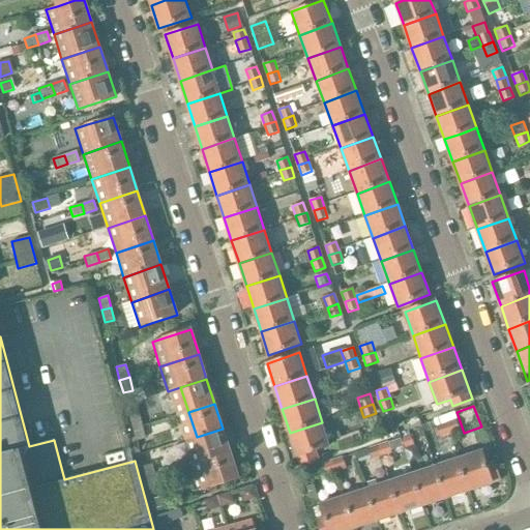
[(139,414),(128,417),(133,429),(142,427),(139,414)]
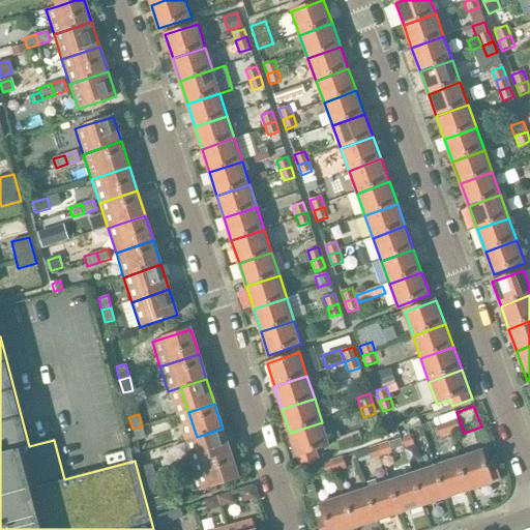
[(460,432),(457,419),(447,421),(451,435),(460,432)]
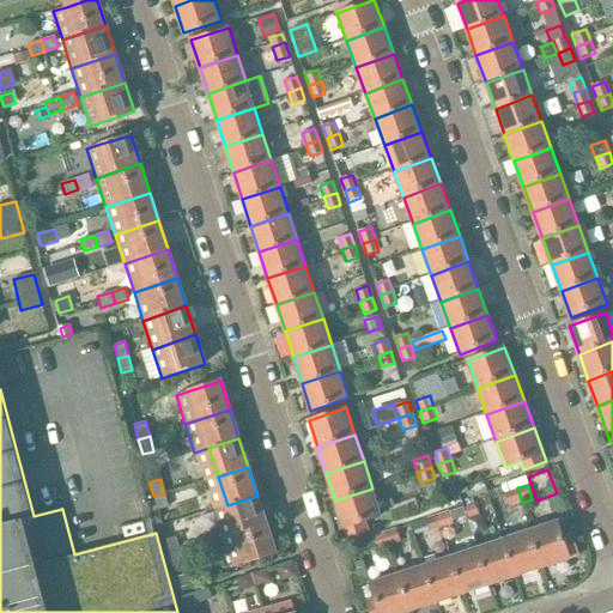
[(503,492),(508,507),(522,503),(517,487),(503,492)]
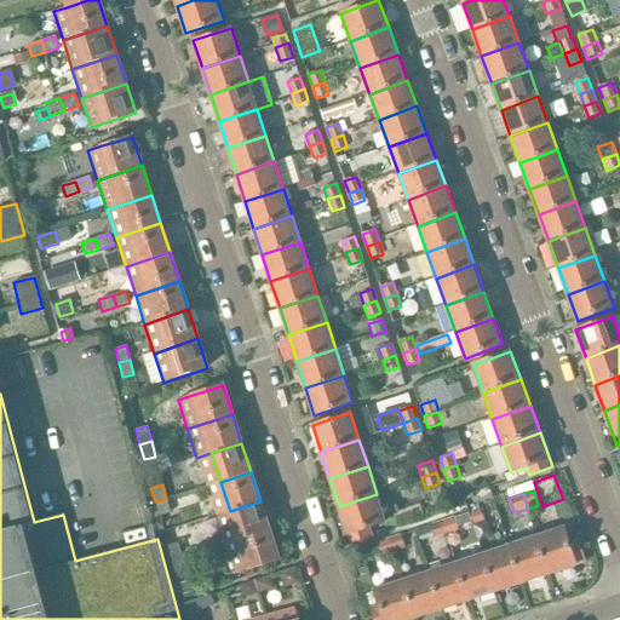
[(377,494),(339,506),(350,543),(372,535),(369,528),(386,522),(377,494)]
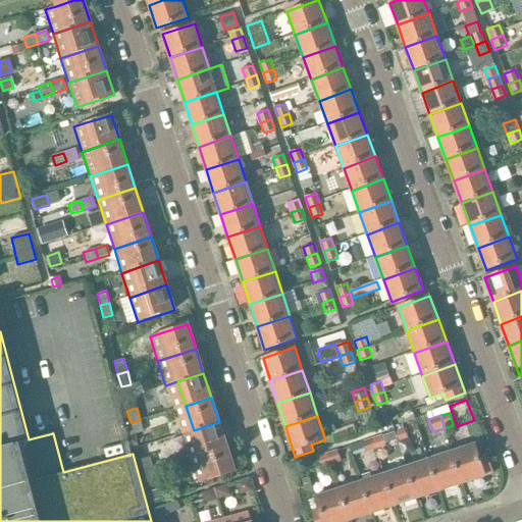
[(134,434),(144,431),(140,420),(131,422),(134,434)]
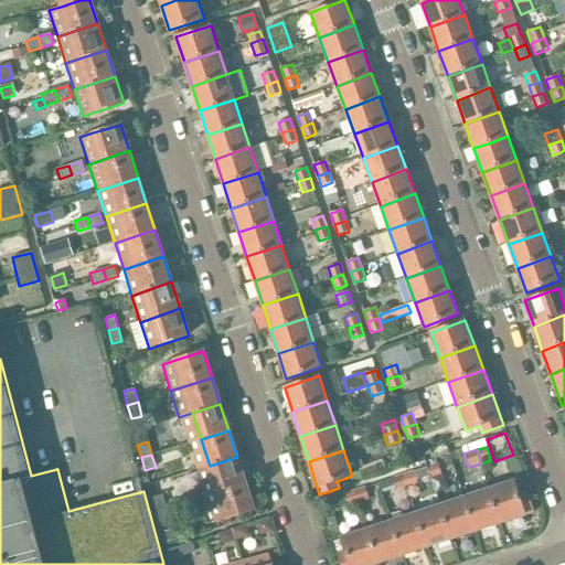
[(246,483),(237,457),(210,466),(196,469),(205,497),(246,483)]
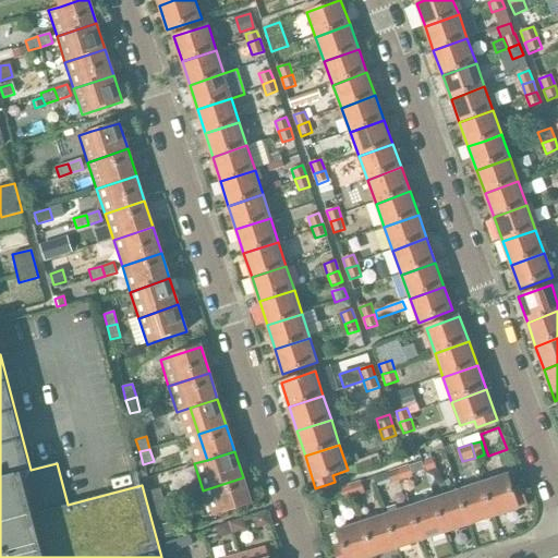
[(370,458),(354,463),(358,473),(373,468),(370,458)]
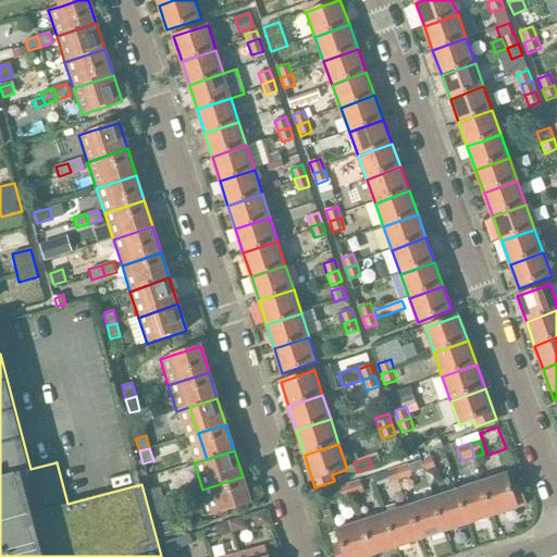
[(431,457),(421,460),(425,472),(435,469),(431,457)]
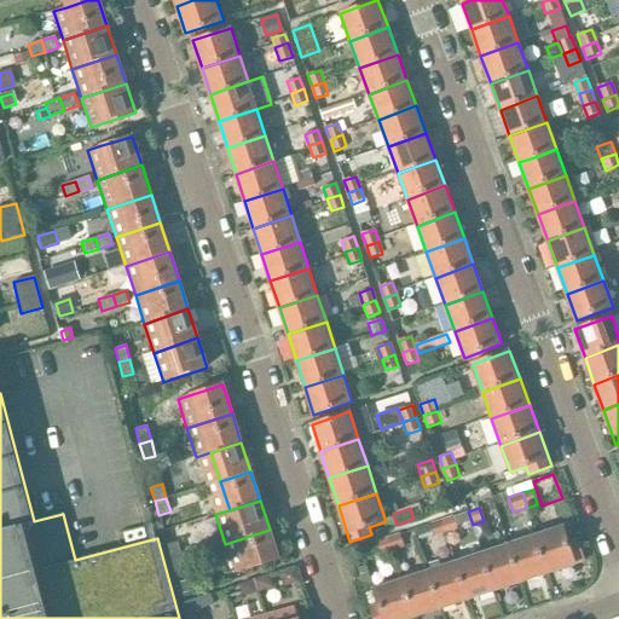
[(440,520),(445,534),(446,539),(458,536),(452,516),(440,520)]
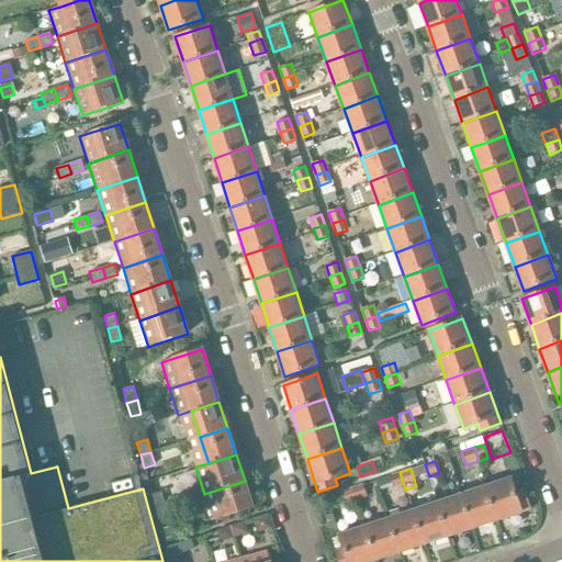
[(404,485),(400,472),(390,475),(394,489),(404,485)]
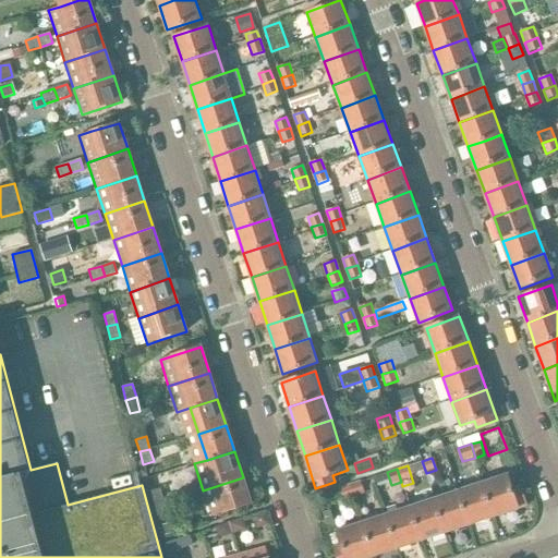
[(484,483),(495,517),(526,506),(520,486),(512,488),(508,474),(484,483)]
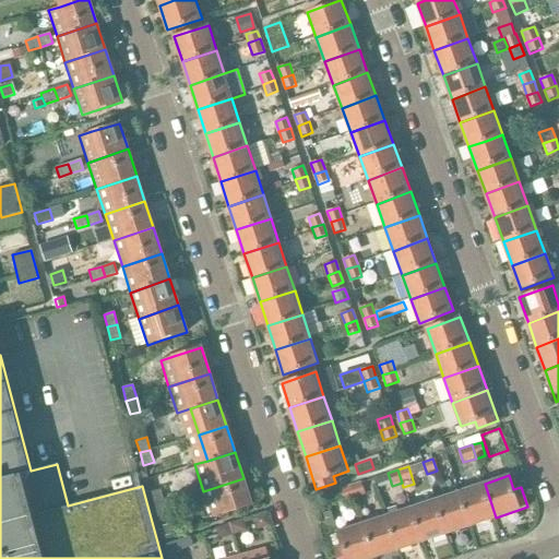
[(244,478),(203,491),(211,518),(251,504),(244,478)]
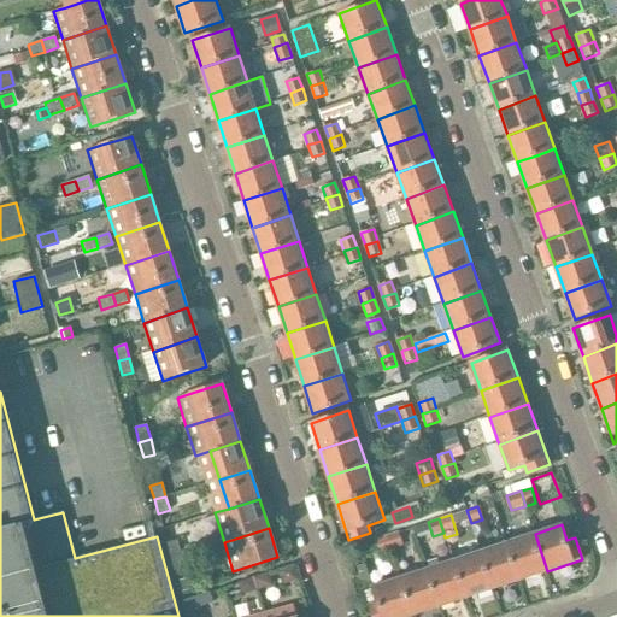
[(386,535),(391,550),(403,546),(398,532),(386,535)]
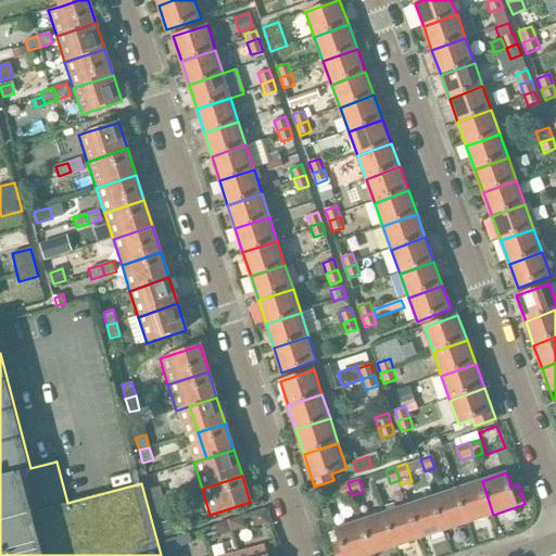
[(469,522),(493,515),(482,481),(457,489),(469,522)]
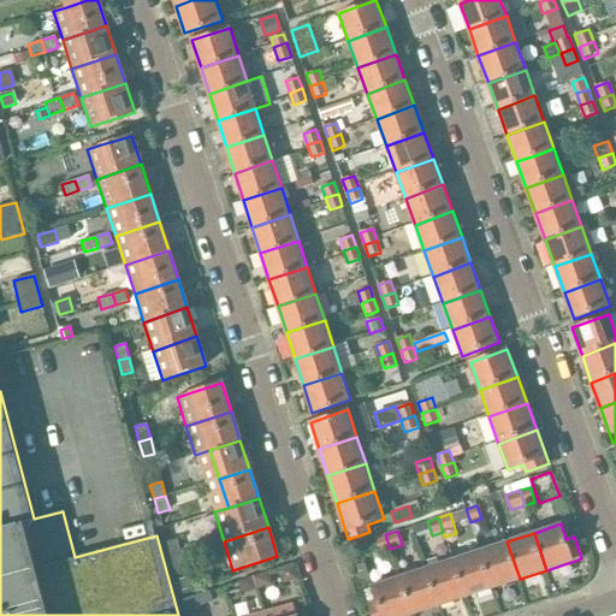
[(390,549),(385,534),(374,539),(379,554),(390,549)]
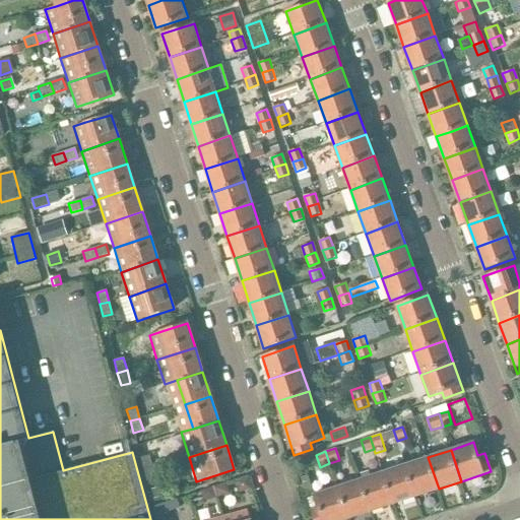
[(142,469),(152,467),(148,455),(139,457),(142,469)]
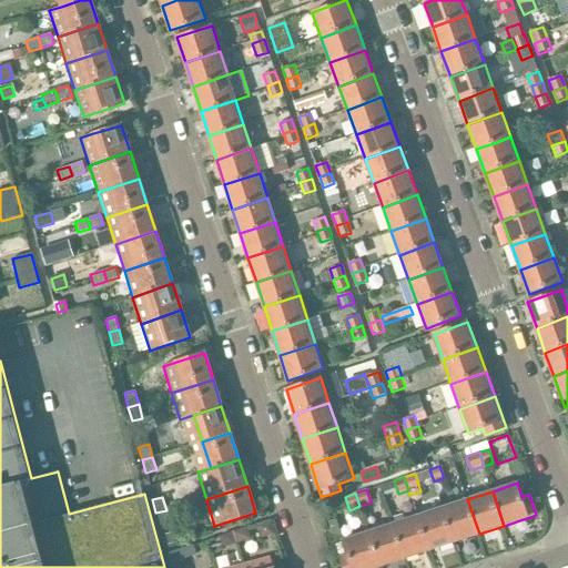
[(455,543),(479,534),(467,499),(443,508),(455,543)]
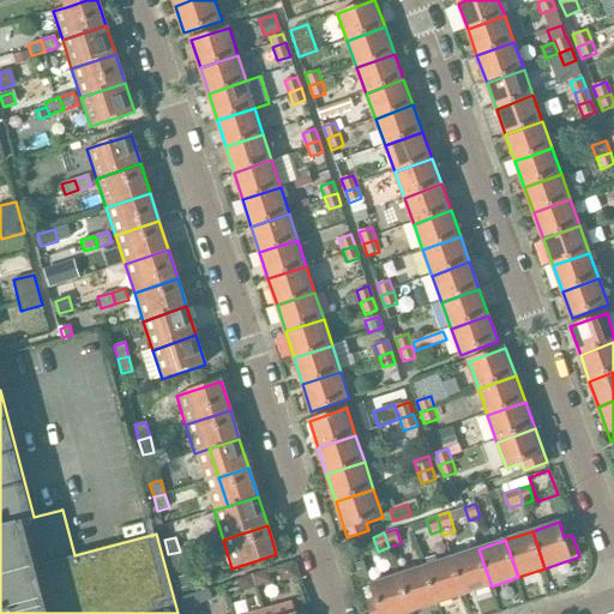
[(464,595),(492,587),(479,549),(452,558),(464,595)]
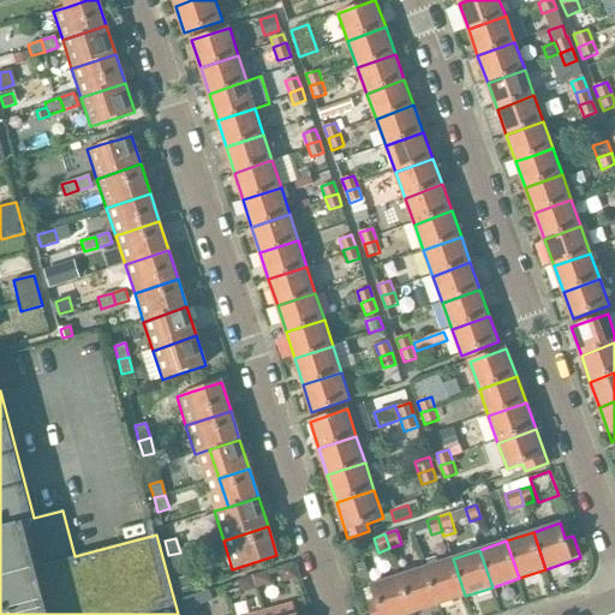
[(180,553),(168,555),(173,569),(184,567),(180,553)]
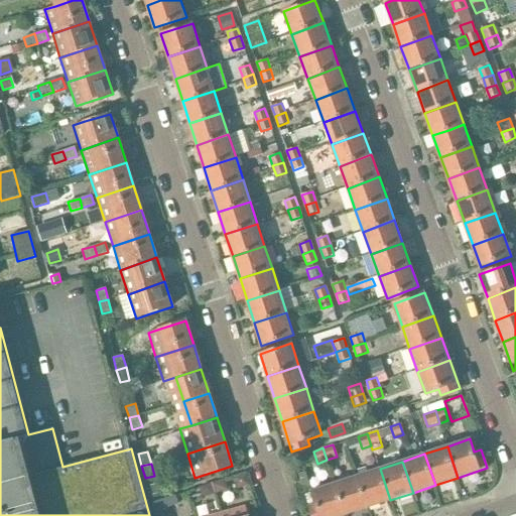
[(367,508),(390,500),(380,469),(357,476),(367,508)]
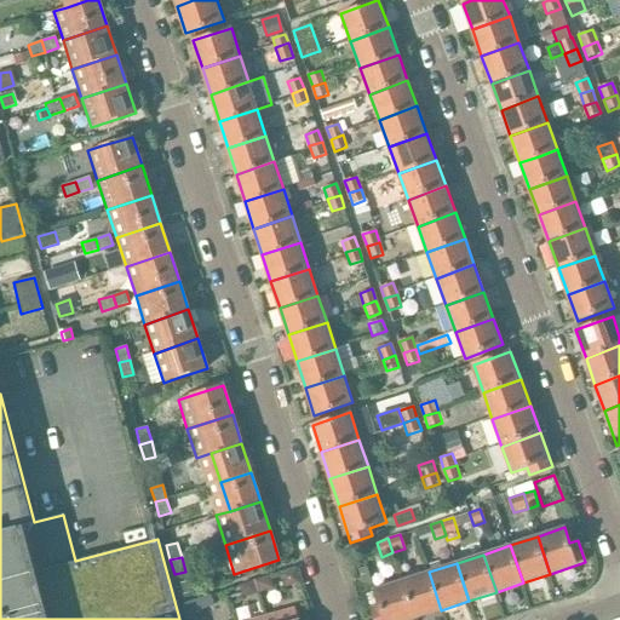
[(374,590),(367,566),(357,569),(363,592),(374,590)]
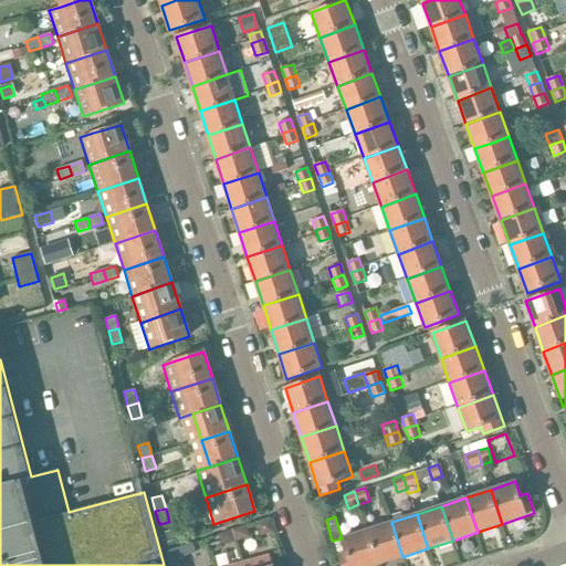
[(378,565),(402,557),(391,522),(367,531),(378,565)]
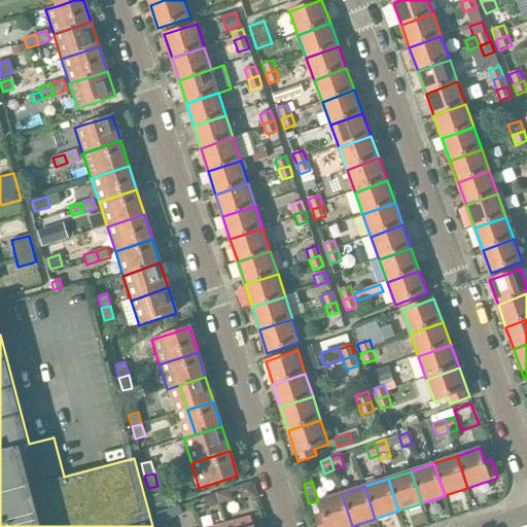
[(216,494),(219,503),(232,499),(227,490),(216,494)]
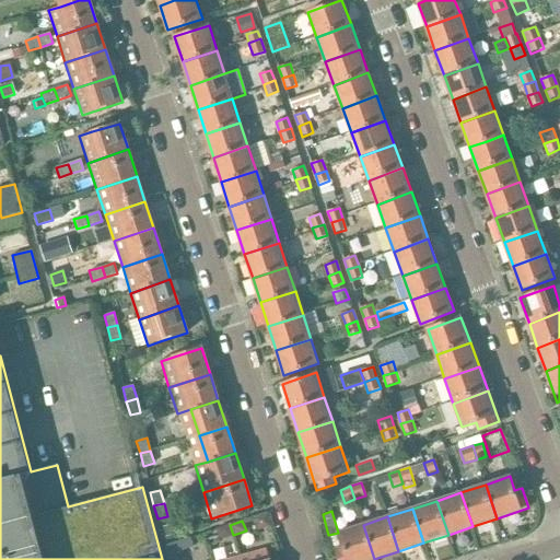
[(233,535),(230,525),(217,529),(220,540),(233,535)]
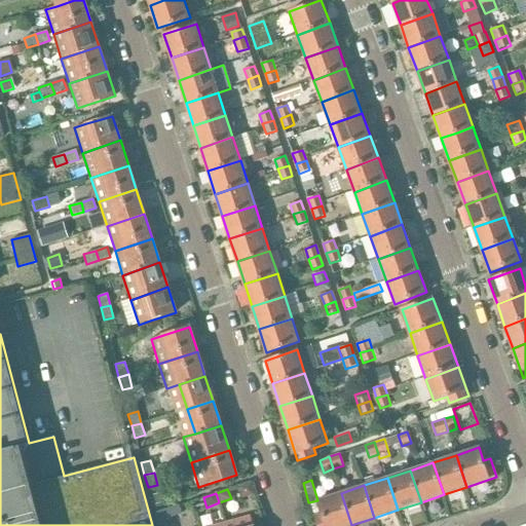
[(348,525),(351,525),(341,493),(317,500),(323,515),(315,517),(317,525),(348,525)]
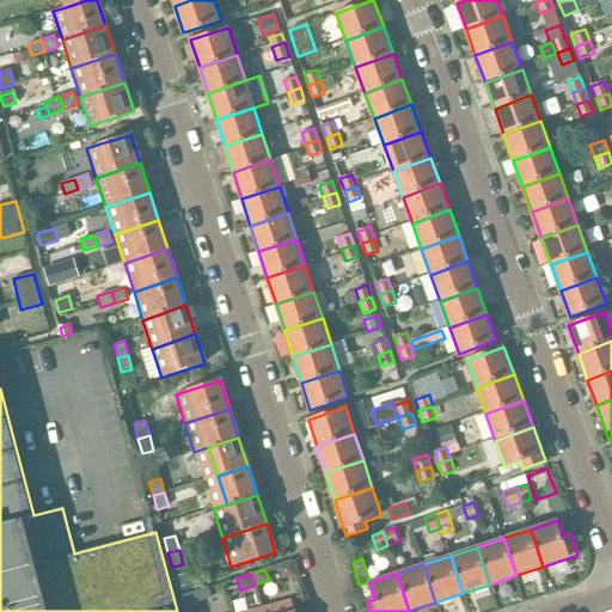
[(194,592),(197,603),(212,598),(208,587),(194,592)]
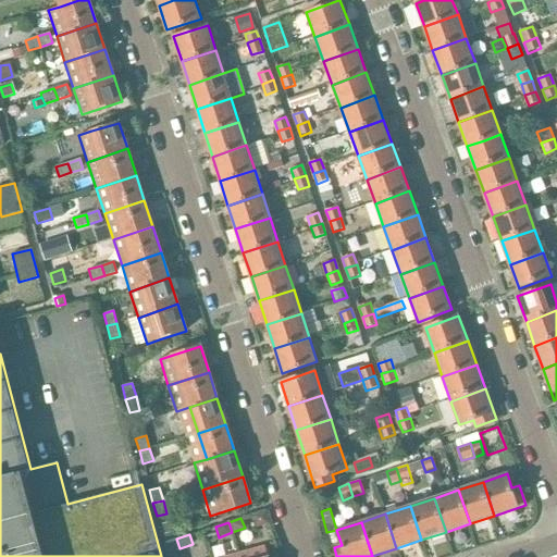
[(180,548),(176,539),(163,543),(166,552),(180,548)]
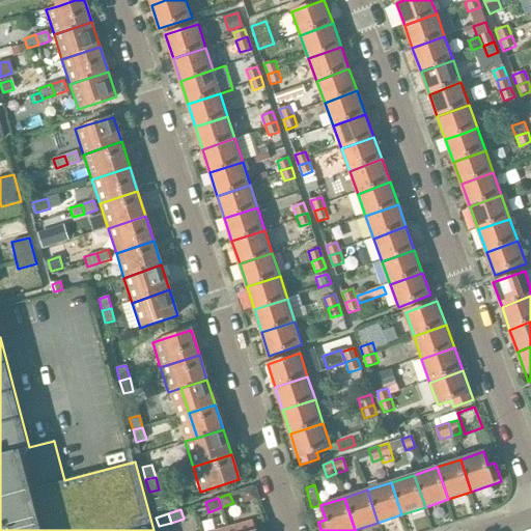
[(227,528),(227,530),(254,530),(252,522),(227,528)]
